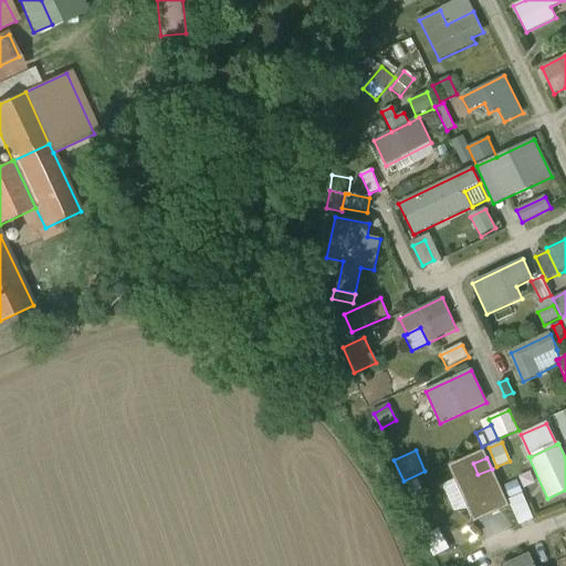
[(510,519),(491,478),(469,488),(481,515),(491,511),(498,525),(510,519)]
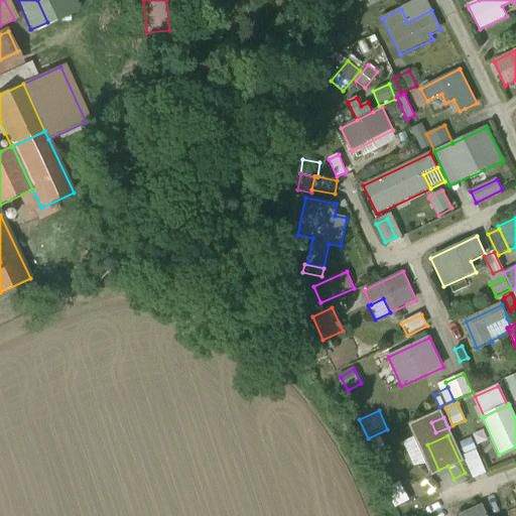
[(395,506),(411,500),(403,479),(387,485),(395,506)]
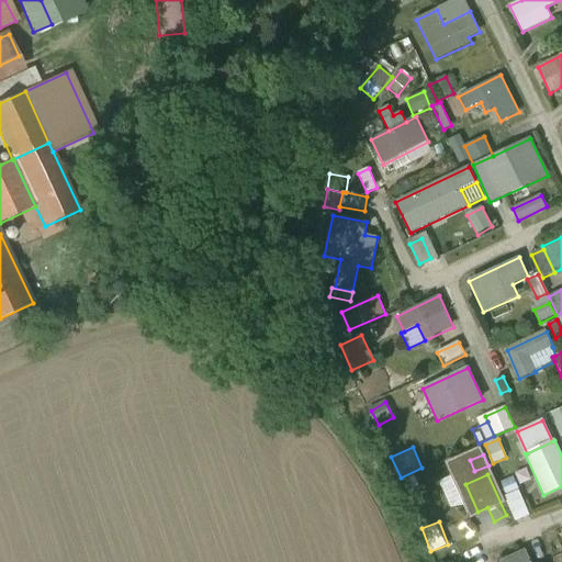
[(531,561),(526,550),(502,561),(501,561),(531,561)]
